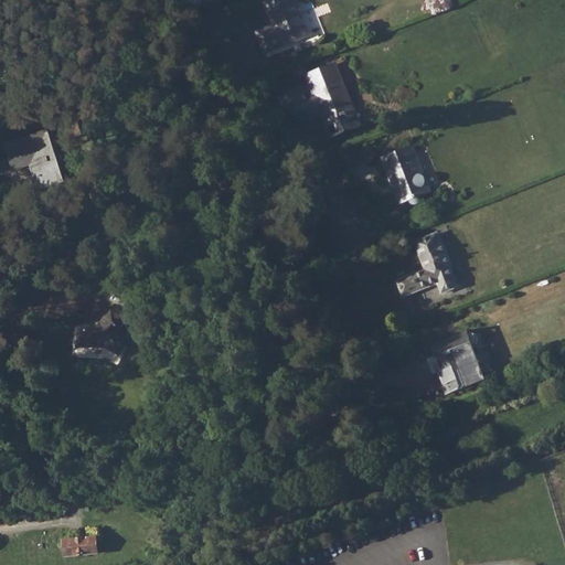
[(310,34),(296,0),(264,0),(274,24),(257,32),(265,52),(310,34)]
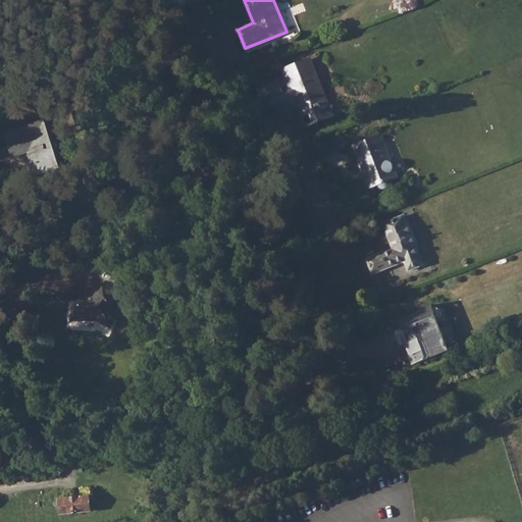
[(307,60),(302,62),(283,70),(288,83),(279,86),(277,82),(259,90),(264,102),(270,100),(276,116),(298,108),(302,116),(309,113),(313,123),(332,115),(318,77),(314,80),(307,60)]
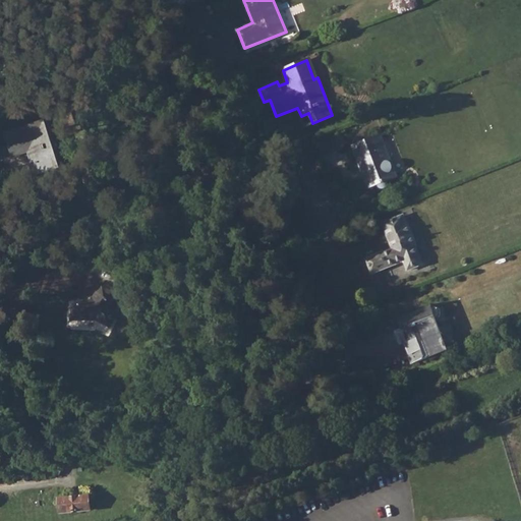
[(46,120),(4,133),(11,156),(30,150),(35,165),(40,163),(44,173),(60,168),(46,120)]
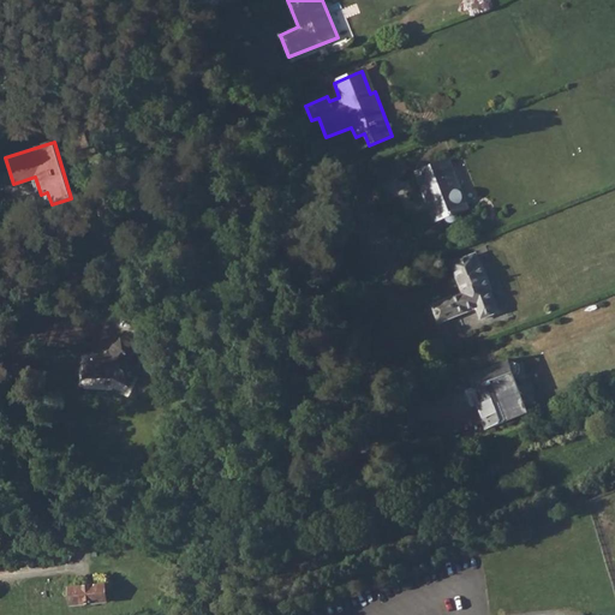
[(454,190),(443,162),(417,172),(436,221),(446,218),(447,216),(445,212),(453,208),(455,214),(457,214),(469,208),(460,187),(454,190)]
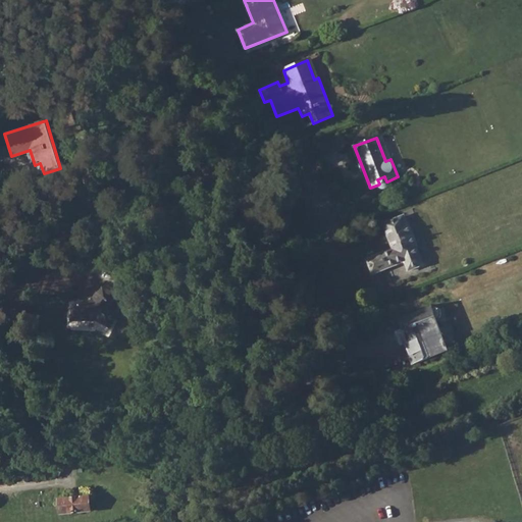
[(373,273),(388,267),(405,260),(409,270),(422,264),(416,246),(417,246),(409,223),(407,224),(403,216),(383,224),(394,249),(367,259),(373,273)]
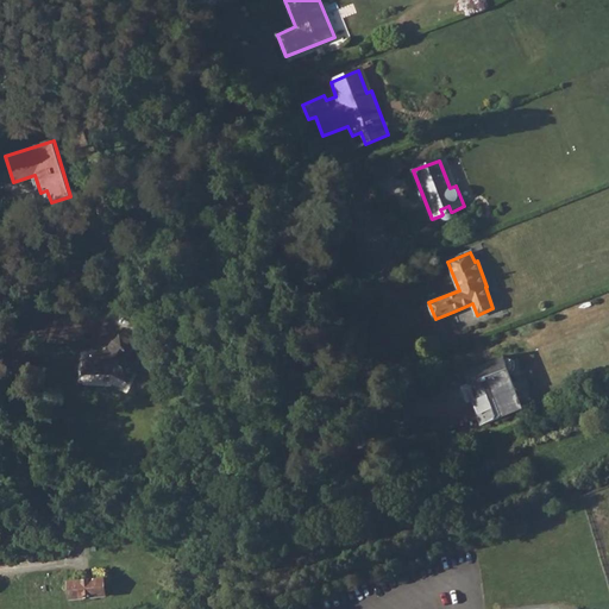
[(92,350),(77,350),(79,364),(82,364),(82,375),(113,374),(129,383),(139,364),(127,357),(137,340),(118,330),(108,347),(106,347),(106,352),(92,352),(92,350)]
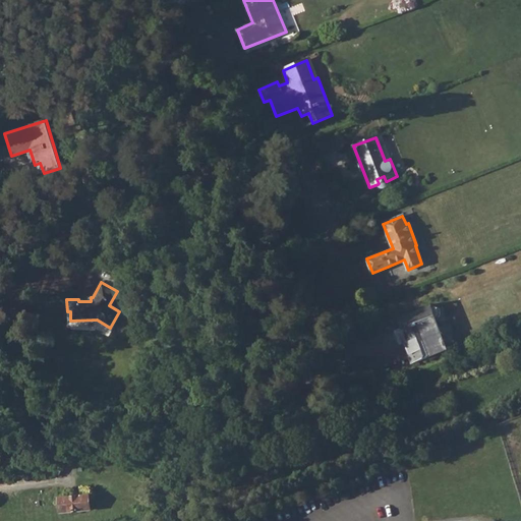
[(430,306),(402,317),(399,320),(403,331),(406,330),(410,340),(403,342),(412,363),(443,351),(439,342),(436,343),(431,335),(436,333),(430,322),(437,320),(438,319),(439,316),(441,314),(441,312),(440,310),(440,309),(439,307),(438,307),(436,306),(433,306),(432,306),(430,306)]
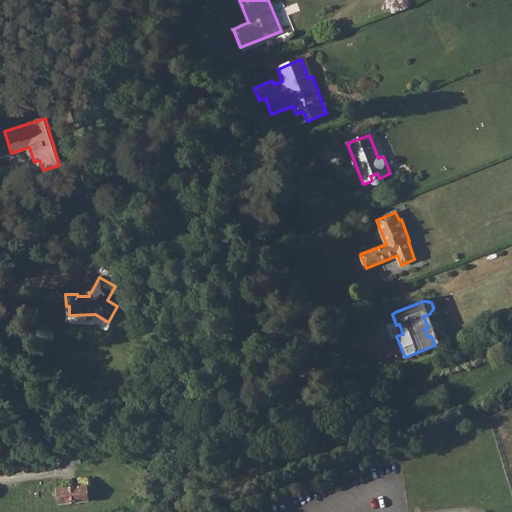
[(270,401),(257,412),(262,418),(275,407),(270,401)]
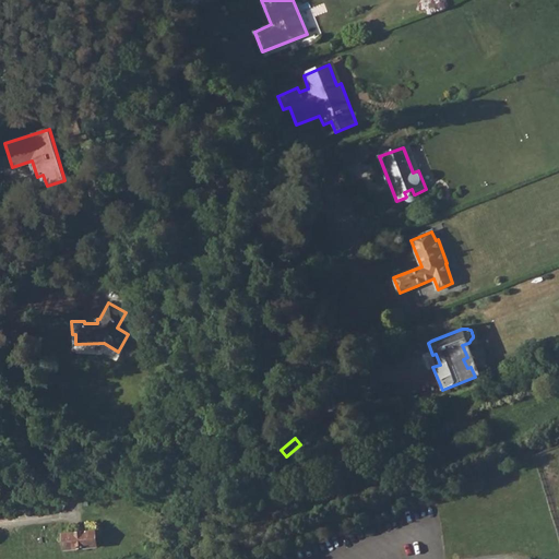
[(217,472),(209,473),(211,490),(218,489),(217,472)]
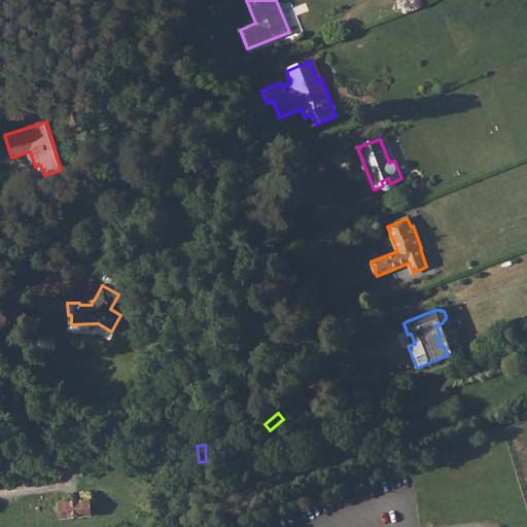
[(90,502),(61,504),(62,519),(92,516),(90,502)]
